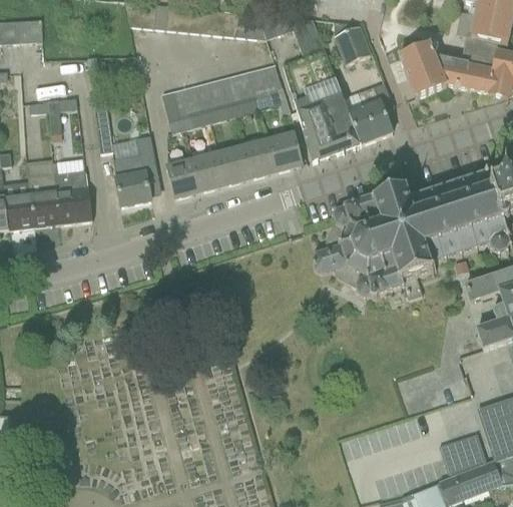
[(464,0),(478,3),(475,15),(462,12),(457,34),(467,36),(465,44),(499,51),(500,44),(508,45),(512,18),(512,0),(464,0)]
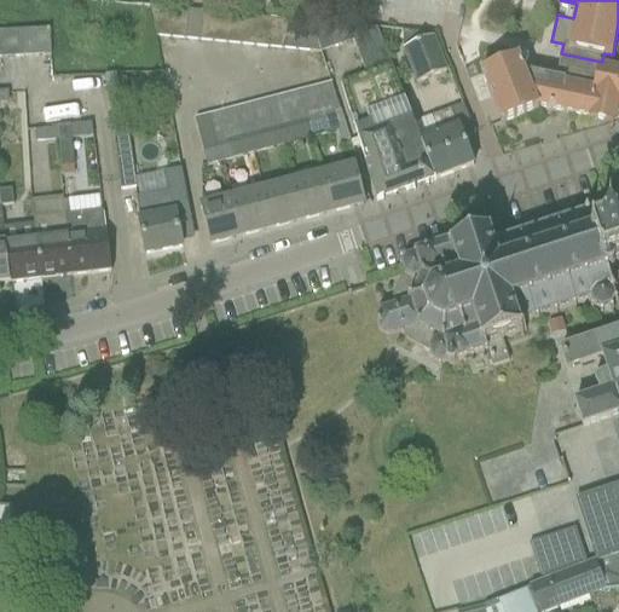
[(171,34),(173,5),(150,3),(156,32),(171,34)]
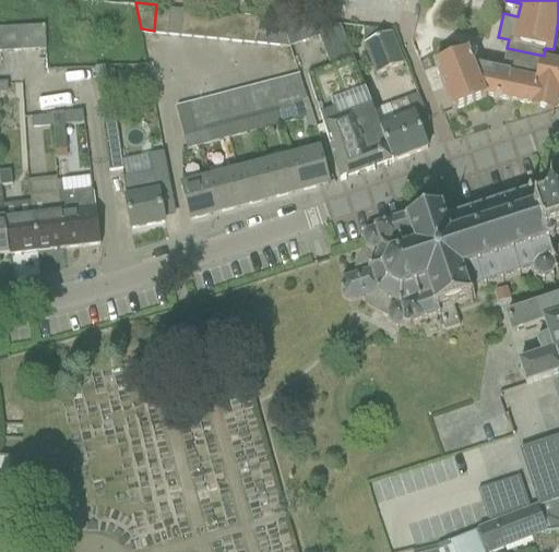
[(167,32),(169,6),(156,4),(154,31),(167,32)]
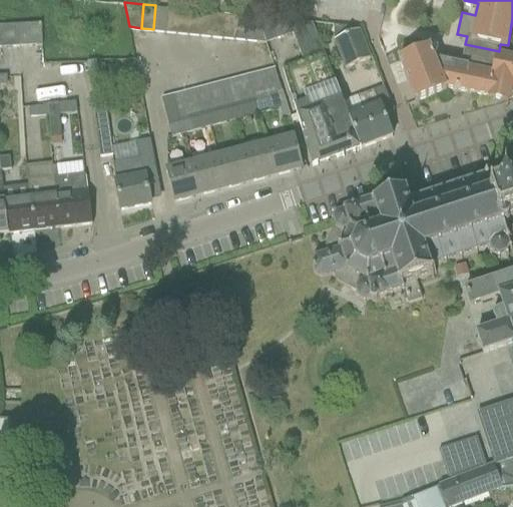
[(165,30),(167,6),(155,5),(153,29),(165,30)]
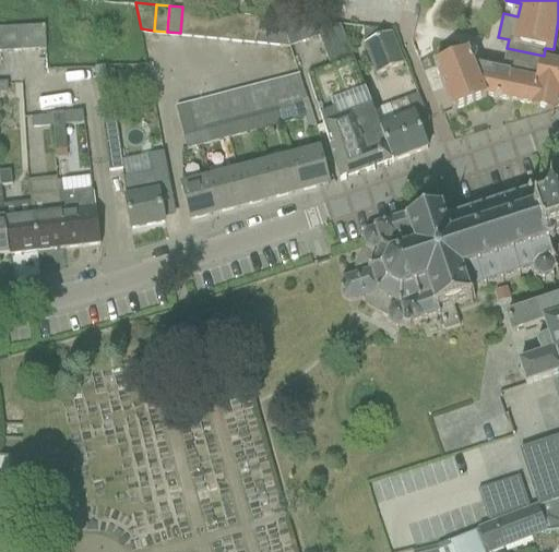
[(192,34),(194,8),(182,7),(180,33),(192,34)]
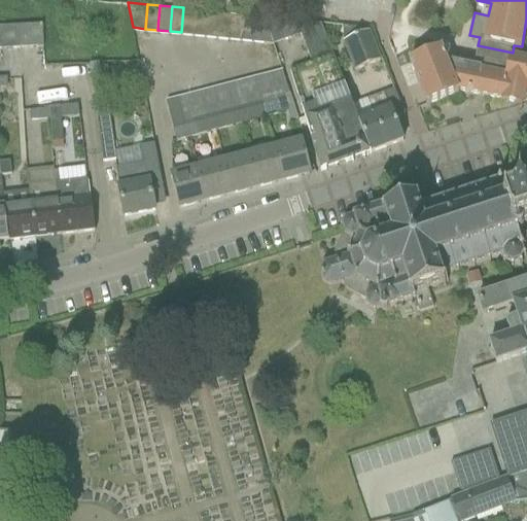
[(194,33),(196,8),(183,7),(181,32),(194,33)]
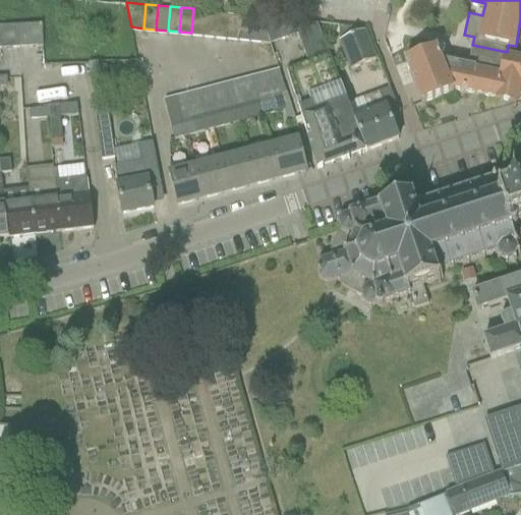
[(204,34),(206,9),(193,8),(191,33),(204,34)]
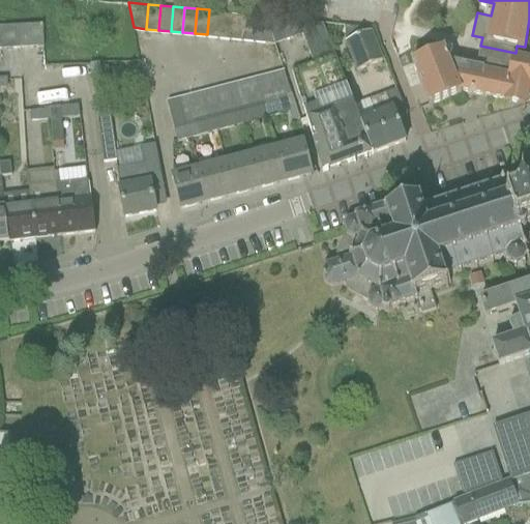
[(218,35),(222,10),(209,9),(207,34),(218,35)]
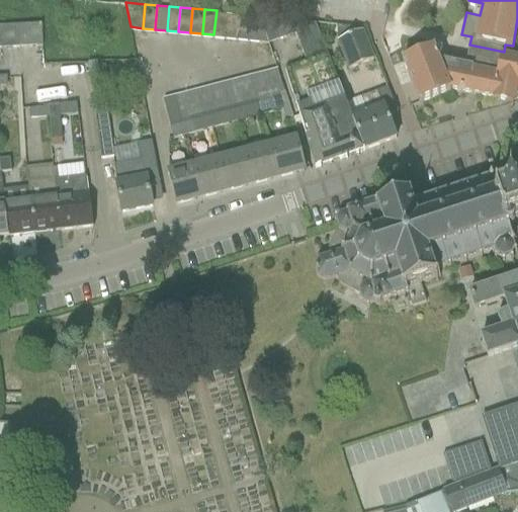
[(226,35),(228,11),(217,10),(213,34),(226,35)]
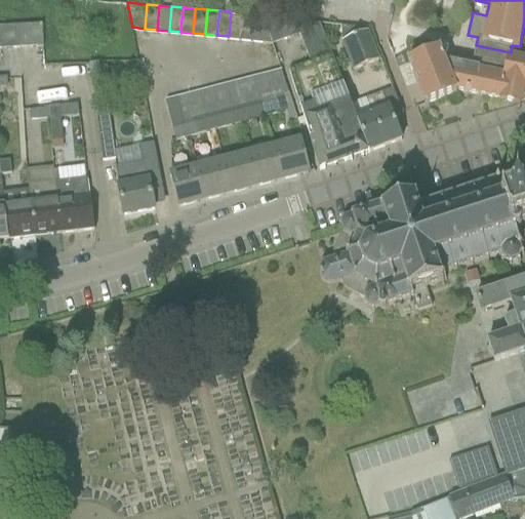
[(241,37),(243,12),(231,11),(229,36),(241,37)]
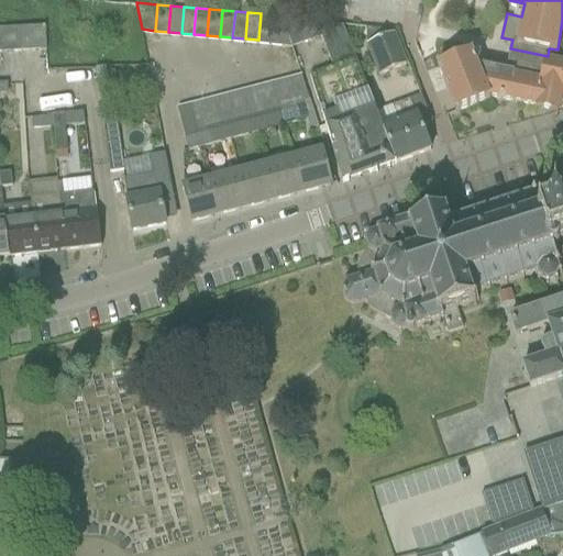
[(272,41),(274,14),(261,13),(258,40),(272,41)]
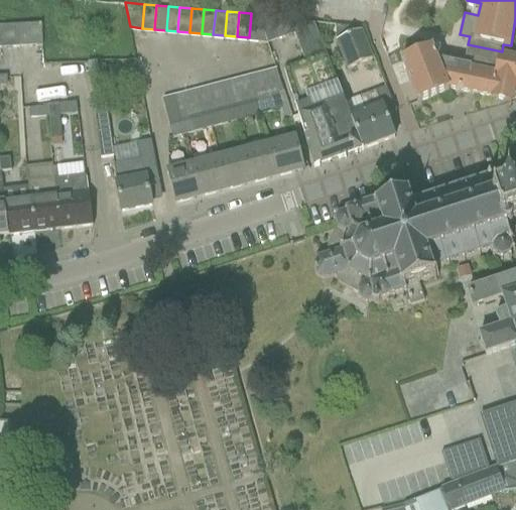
[(266,39),(258,14),(251,13),(249,37),(266,39)]
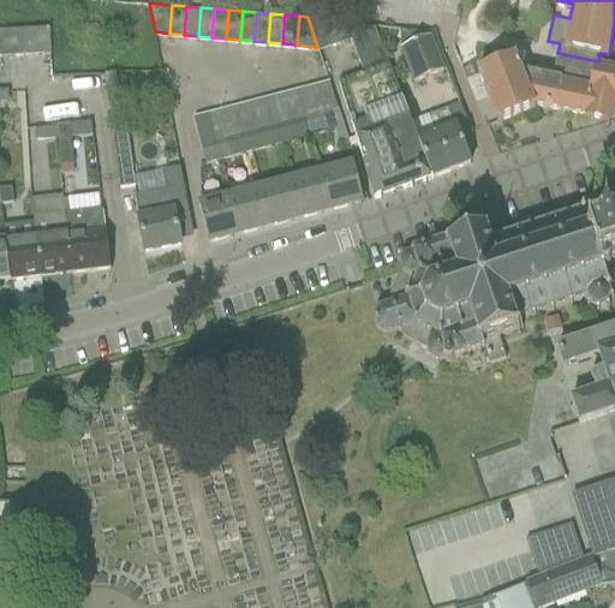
[(375,24),(327,19),(335,41),(352,35),(364,70),(340,78),(364,155),(363,155),(376,194),(431,173),(417,133),(375,24)]
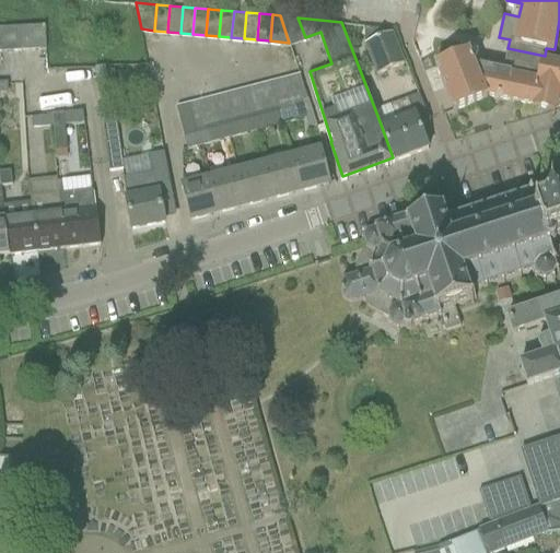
[(44,22),(18,23),(19,47),(33,47),(45,46),(44,22)]
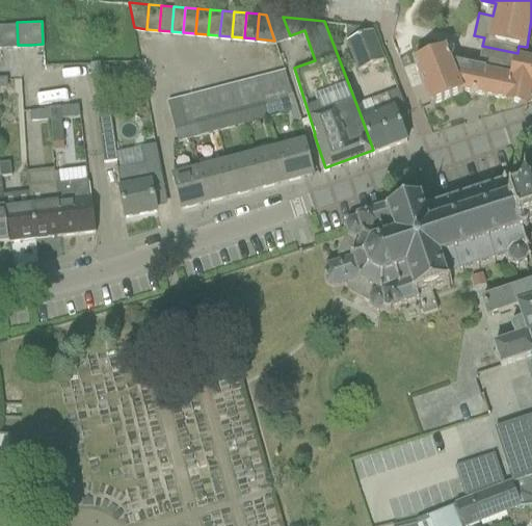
[(0,46),(18,45),(17,22),(0,23),(0,46)]
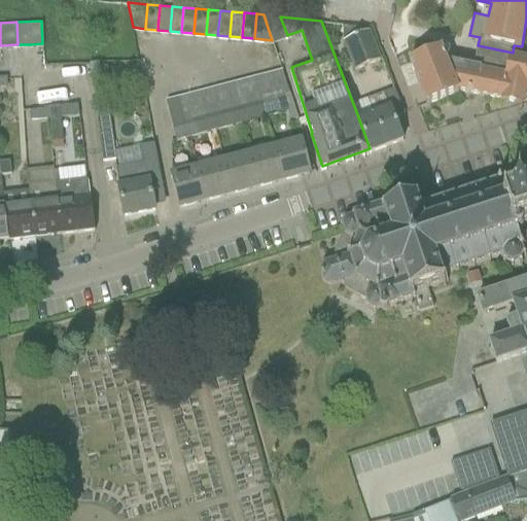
[(343,22),(343,30),(346,36),(342,38),(353,67),(381,56),(370,27),(365,29),(364,27),(370,26),(369,23),(343,22)]
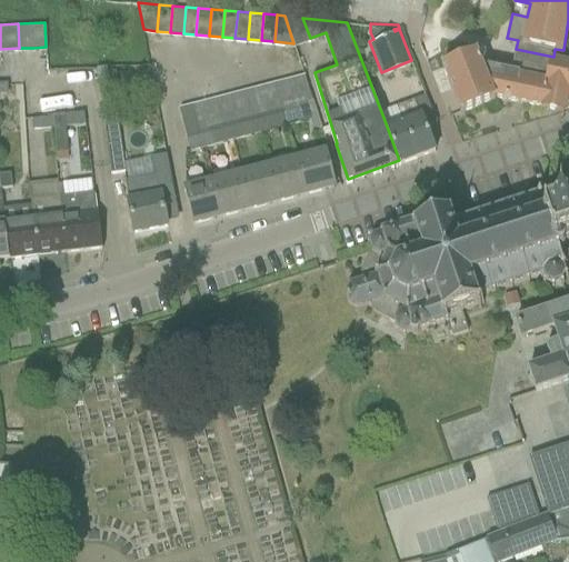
[(568,60),(553,57),(516,49),(511,70),(482,63),(477,49),(442,63),(460,109),(496,96),(495,93),(542,103),(563,108),(567,94),(568,94),(568,60)]
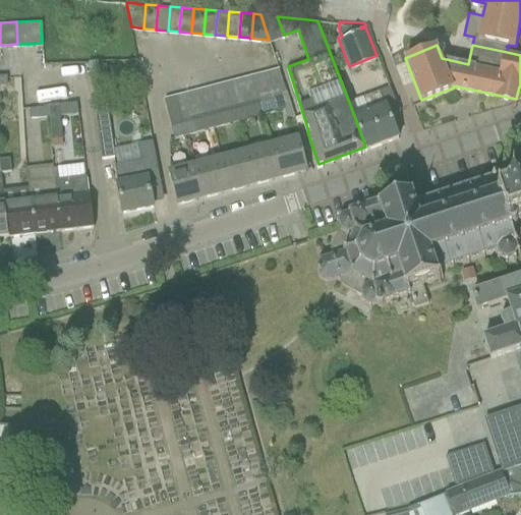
[(278,65),(267,68),(273,92),(279,91),(284,89),(278,65)]
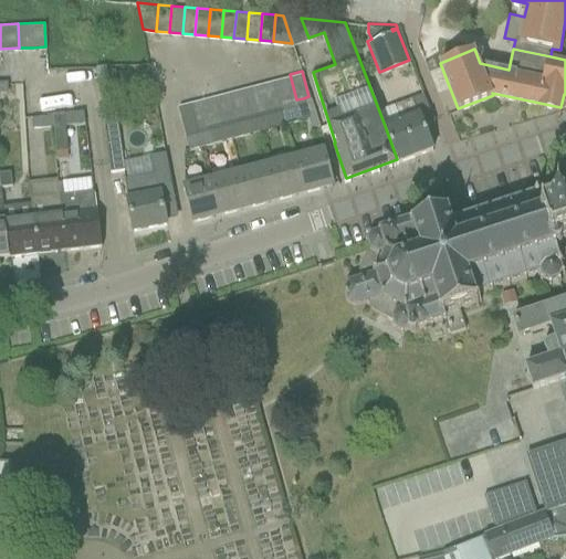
[(296,99),(290,74),(276,77),(283,103),(296,99)]
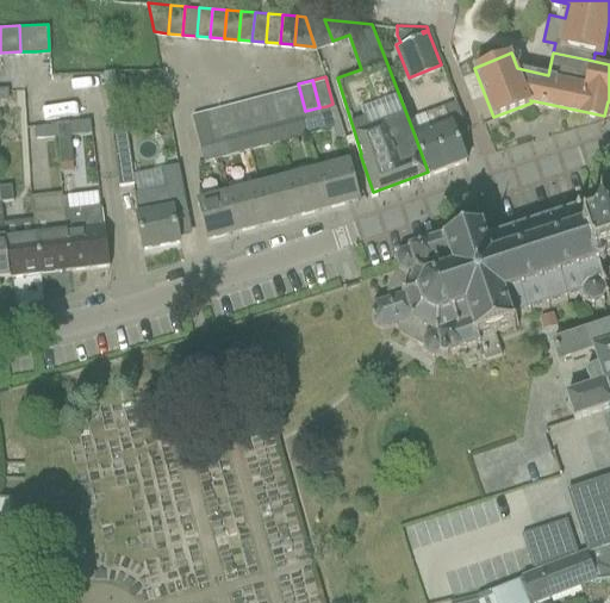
[(305,111),(298,84),(285,87),(292,114),(302,112),(305,111)]
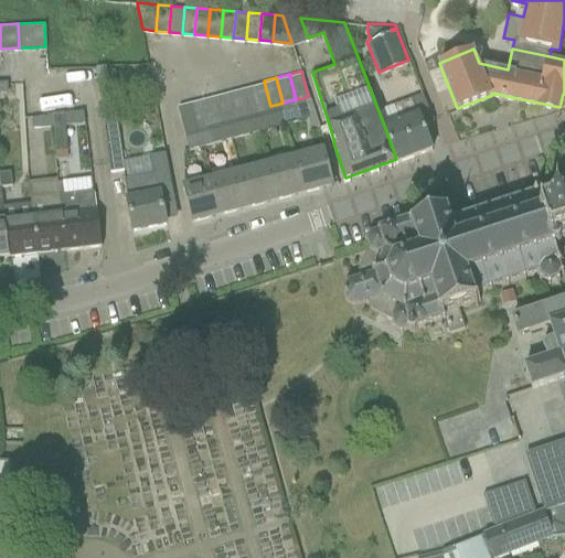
[(270,106),(264,81),(252,84),(258,109),(270,106)]
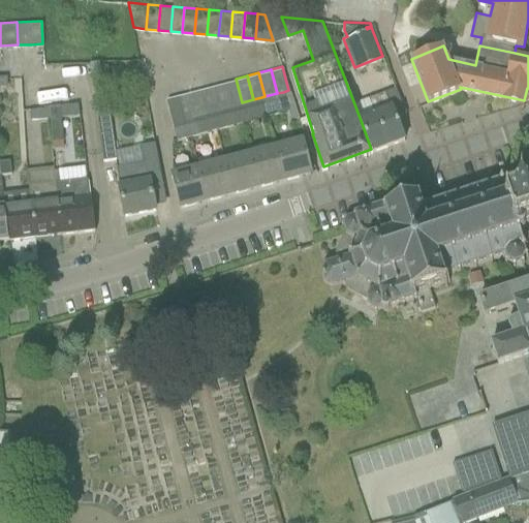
[(242,102),(236,79),(224,82),(230,105),(240,103),(242,102)]
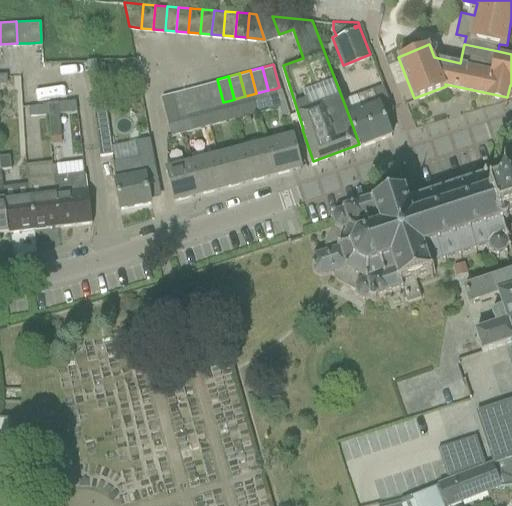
[(223,102),(217,79),(206,82),(212,105),(223,102)]
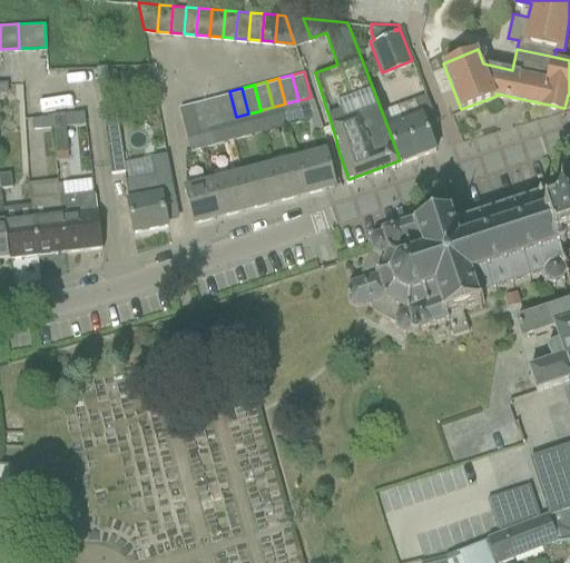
[(236,117),(229,91),(217,95),(224,120),(235,117),(236,117)]
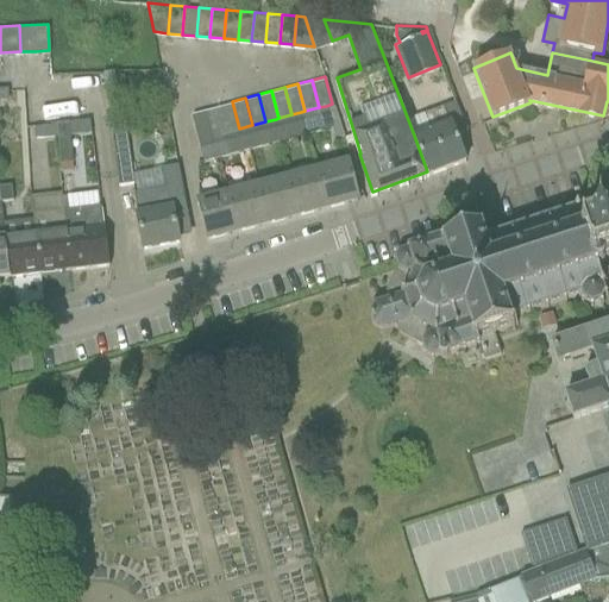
[(239,129),(232,101),(219,105),(225,132),(239,129)]
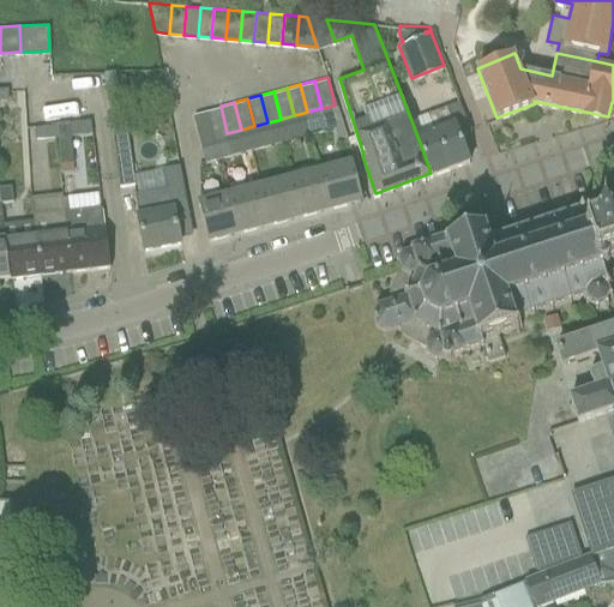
[(425,131),(416,133),(431,173),(469,158),(458,130),(449,102),(427,110),(433,127),(425,131)]
